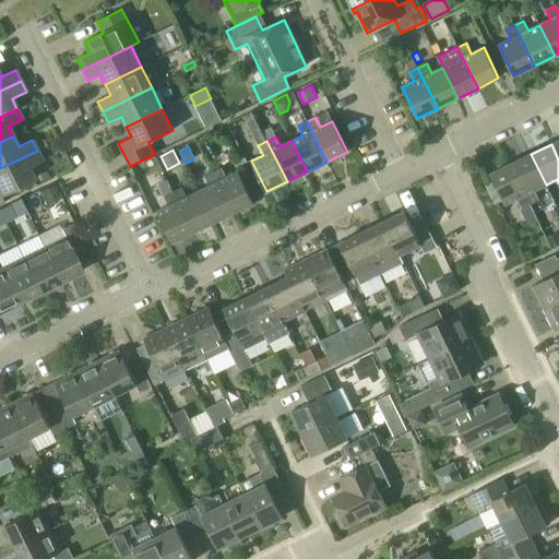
[(0,204),(4,202),(1,195),(34,179),(28,168),(43,162),(37,151),(0,168),(0,204)]
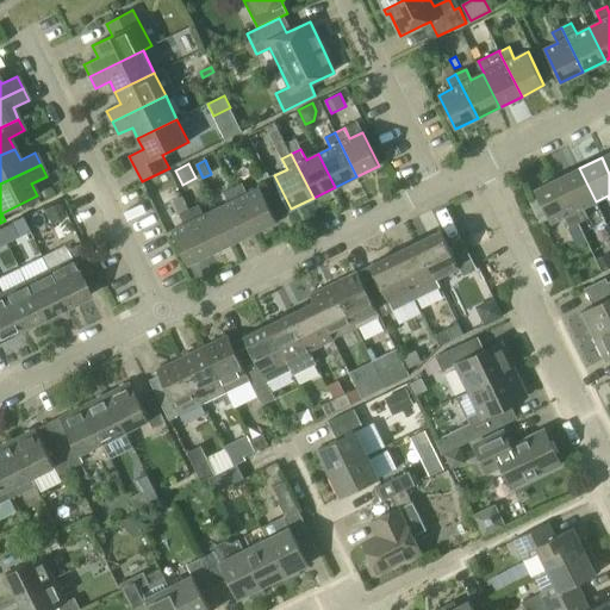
[(579,223),(589,218),(584,207),(596,201),(579,168),(558,179),(579,223)]
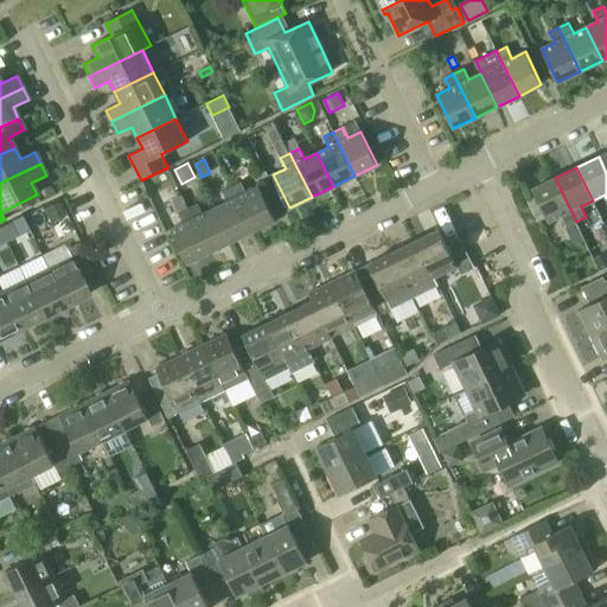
[(576,222),(555,178),(532,189),(549,222),(562,216),(567,225),(567,227),(575,223),(576,222)]
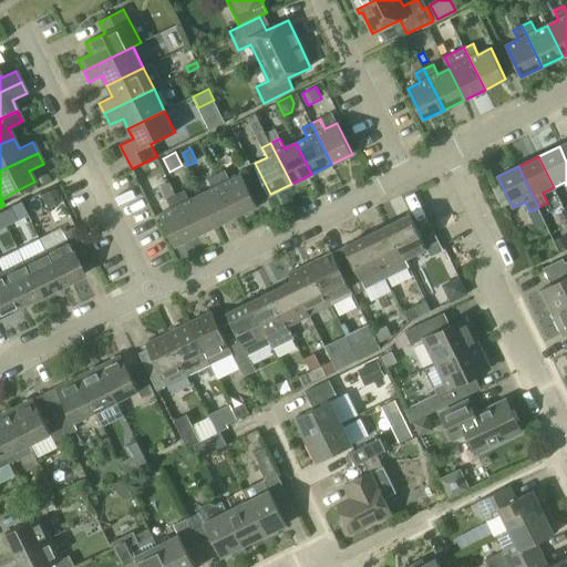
[(230,179),(225,171),(216,175),(236,216),(257,205),(243,174),(230,179)]
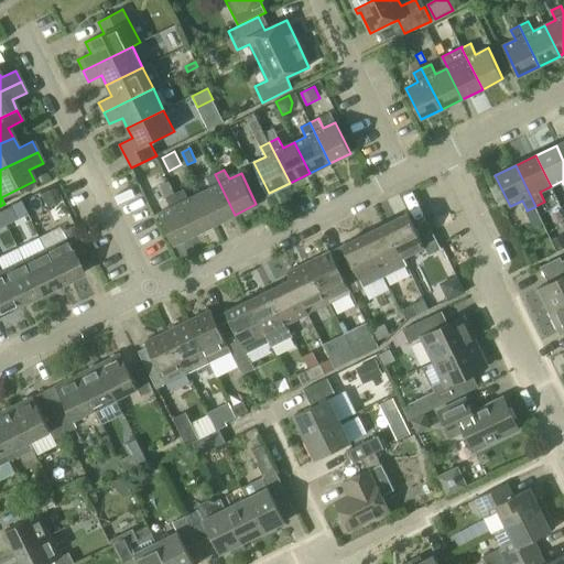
[(215,225),(235,215),(215,174),(206,179),(212,187),(199,193),(215,225)]
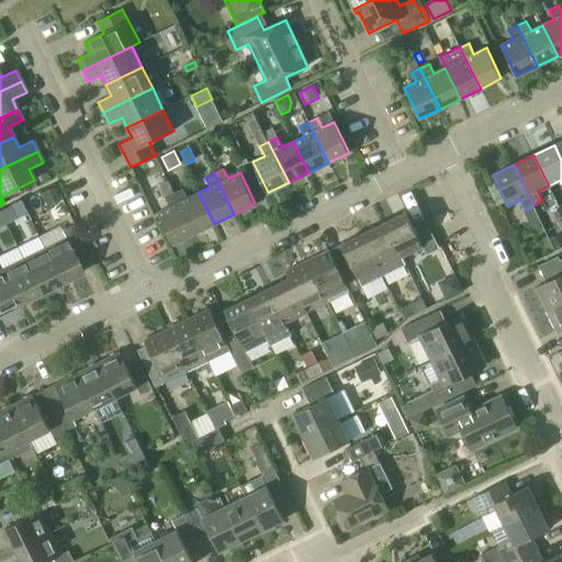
[(54,187),(40,193),(46,208),(60,201),(54,187)]
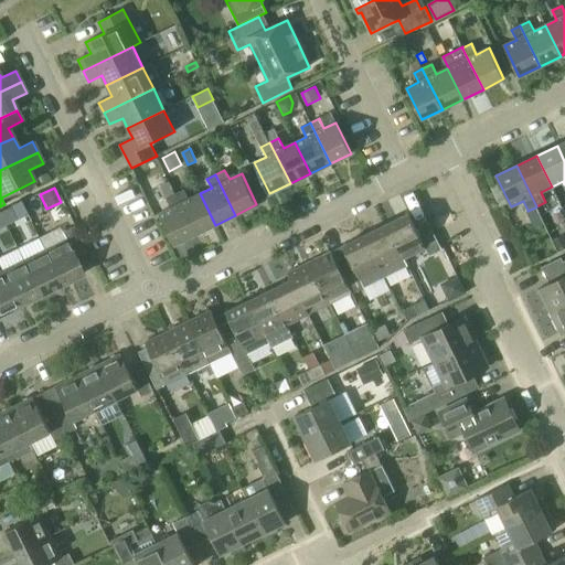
[(189,199),(184,190),(174,194),(195,235),(215,225),(200,193),(189,199)]
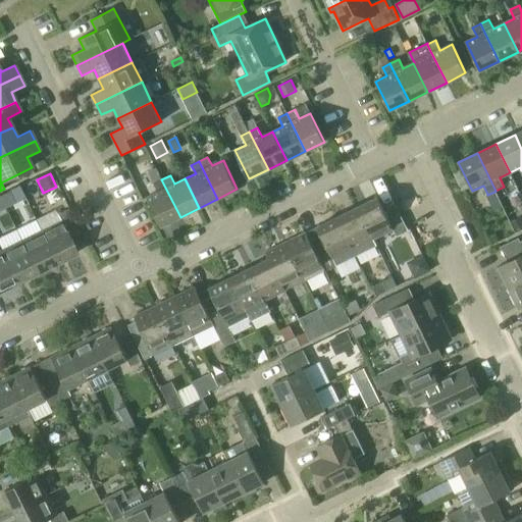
[(161,226),(180,217),(161,179),(154,183),(158,192),(147,198),(161,226)]
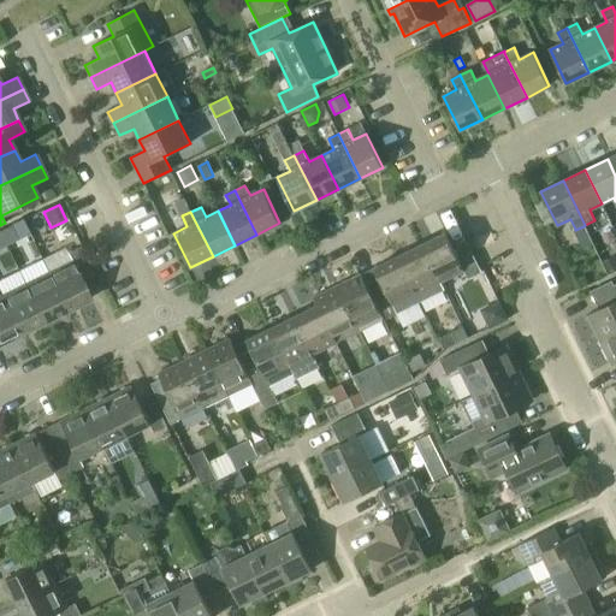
[(0,235),(6,246),(17,241),(10,226),(0,231),(0,235)]
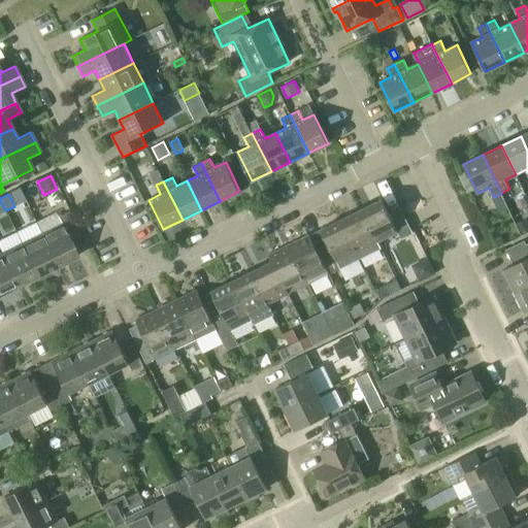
[(501,194),(493,198),(500,213),(508,209),(501,194)]
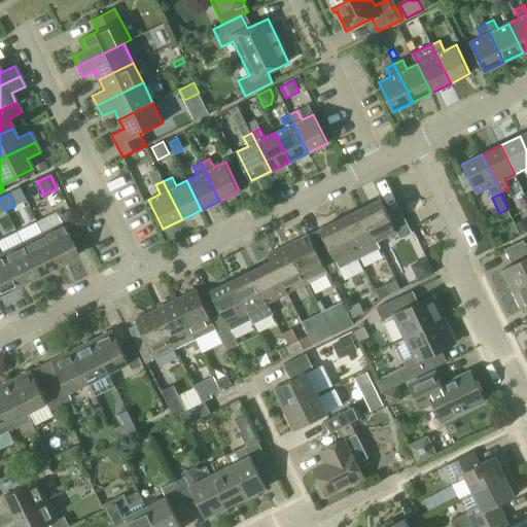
[(388,213),(381,199),(360,209),(377,242),(378,241),(397,232),(400,239),(413,233),(400,208),(388,213)]
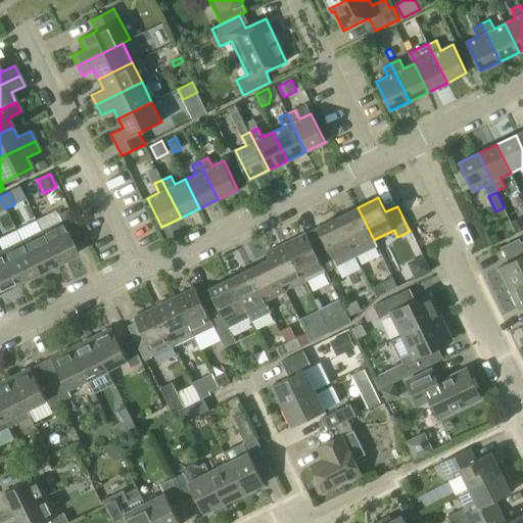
[(374,240),(358,207),(338,218),(358,256),(378,246),(375,239),(374,240)]
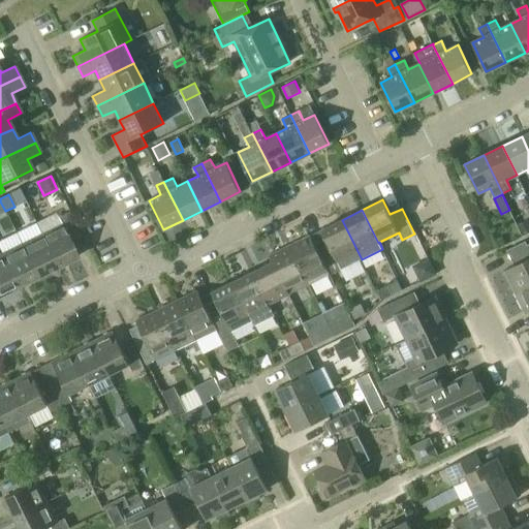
[(58,267),(79,256),(70,240),(81,235),(69,212),(38,226),(41,234),(58,267)]
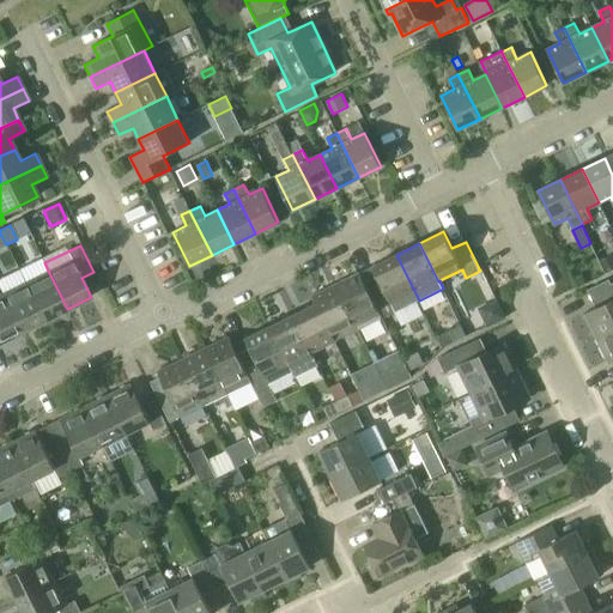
[(365,285),(368,290),(382,319),(419,301),(396,255),(372,266),(378,279),(365,285)]
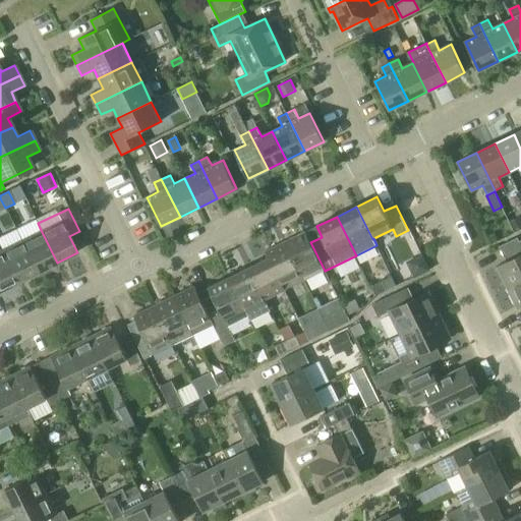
[(520,220),(519,217),(509,222),(514,230),(520,226),(520,220)]
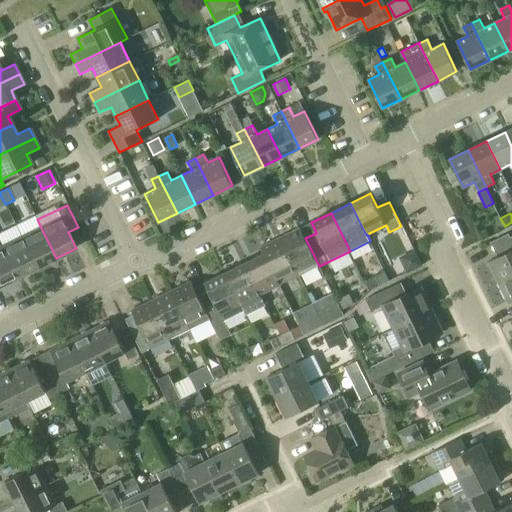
[(36,268),(56,258),(40,226),(21,236),(36,268)]
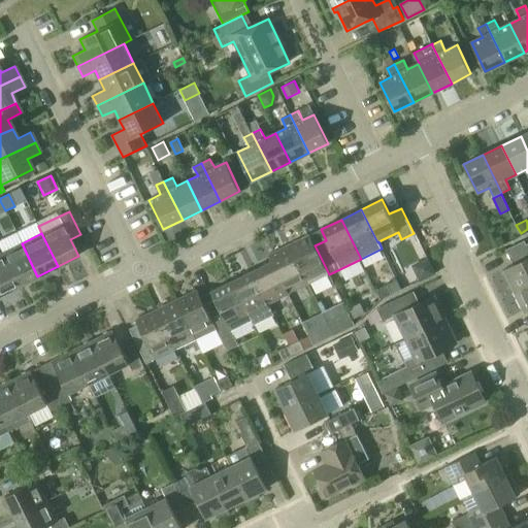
[(308,285),(329,274),(317,250),(315,245),(309,235),(289,244),(308,285)]
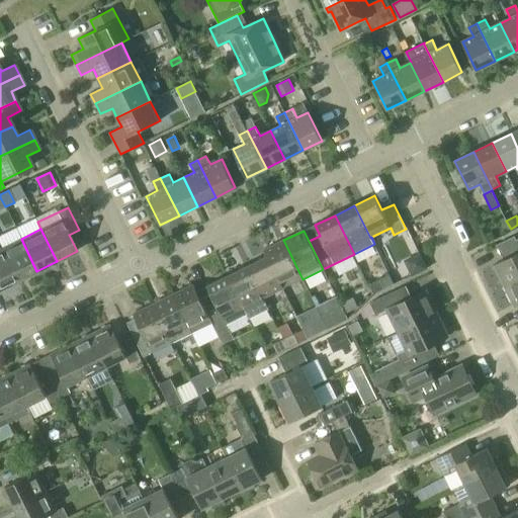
[(517,238),(516,240),(517,243),(517,252),(504,260),(496,264),(506,284),(517,278),(517,238)]
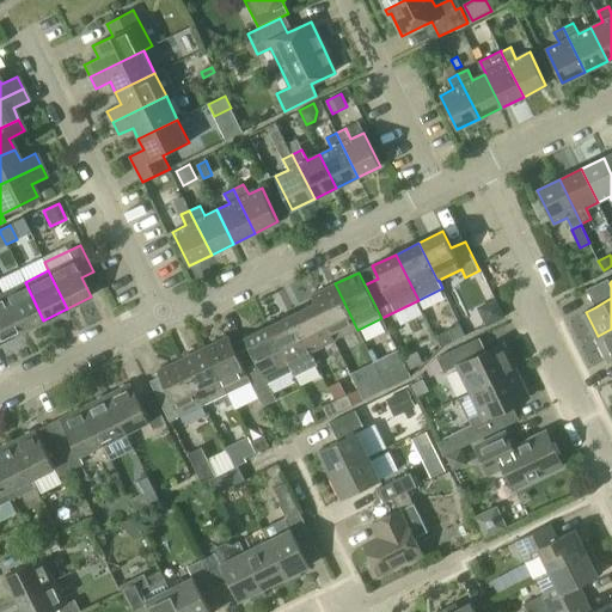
[(20,331),(43,320),(25,282),(1,293),(20,331)]
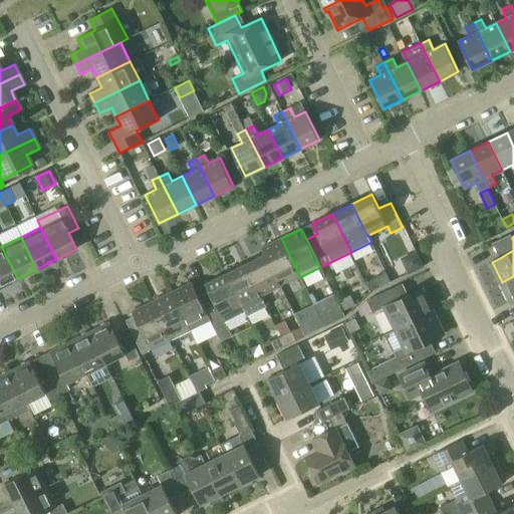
[(300,277),(281,238),(261,248),(264,254),(265,254),(281,286),(300,277)]
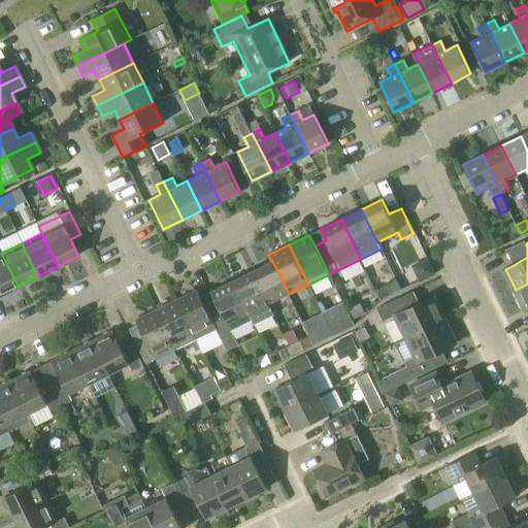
[(0,294),(18,286),(1,253),(0,253),(0,294)]
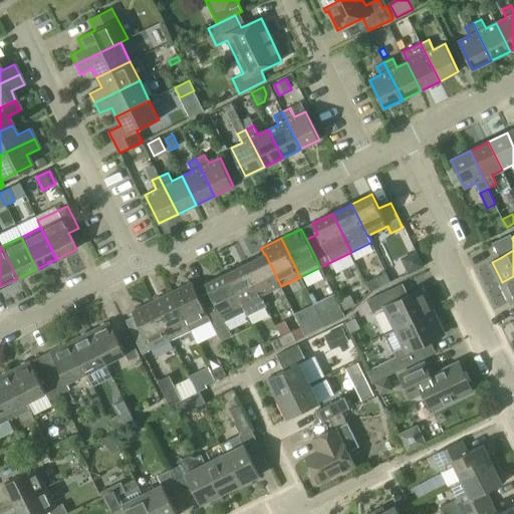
[(415,248),(391,262),(400,277),(424,264),(415,248)]
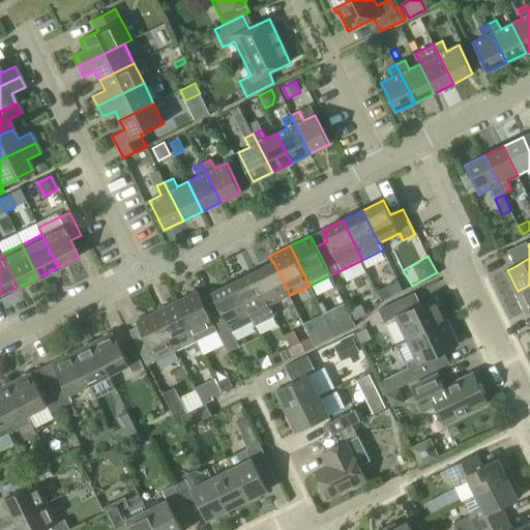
[(269,305),(290,295),(273,262),(272,262),(272,263),(253,272),(269,304),(269,305)]
